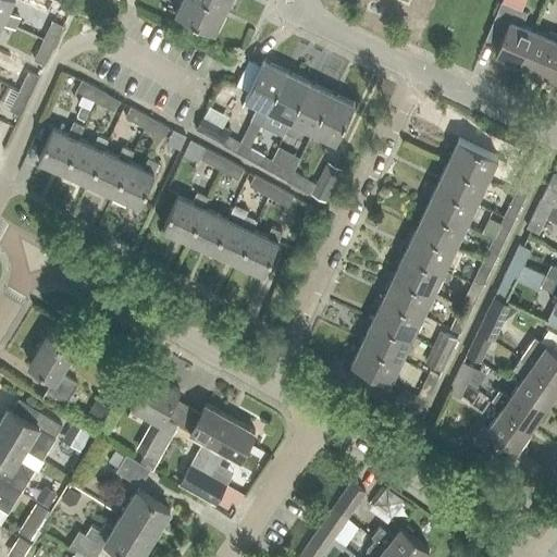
[(0,0),(0,21),(2,23),(14,28),(20,16),(8,11),(13,0),(0,0)]
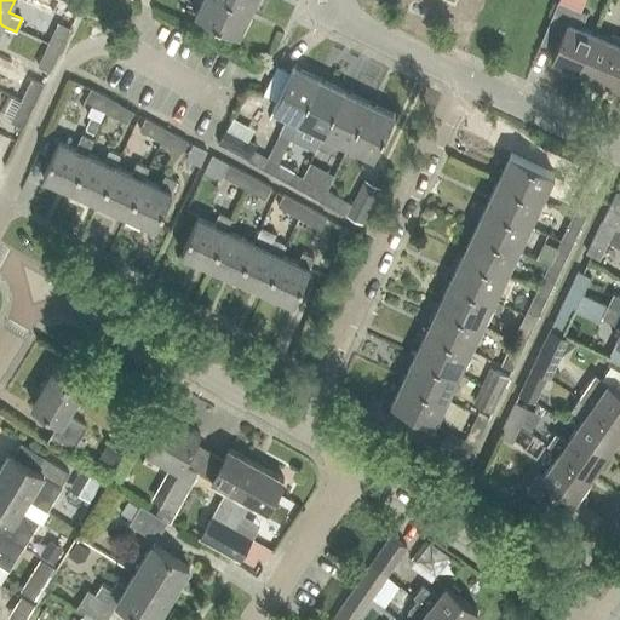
[(227,0),(202,0),(195,16),(239,36),(251,11),(227,0)]
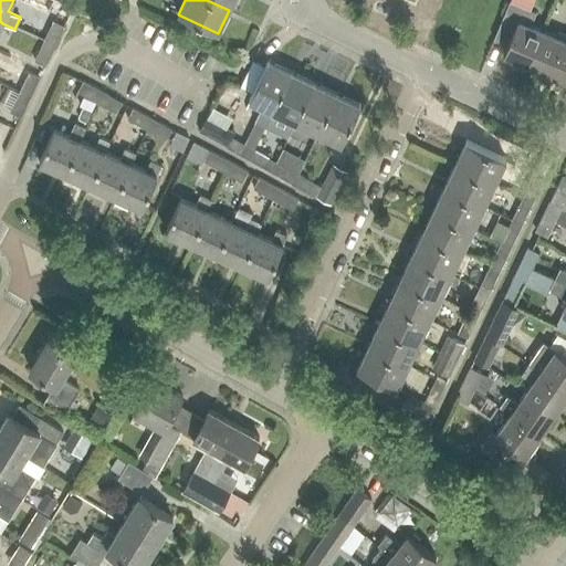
[(207,0),(229,10),(233,0),(207,0)]
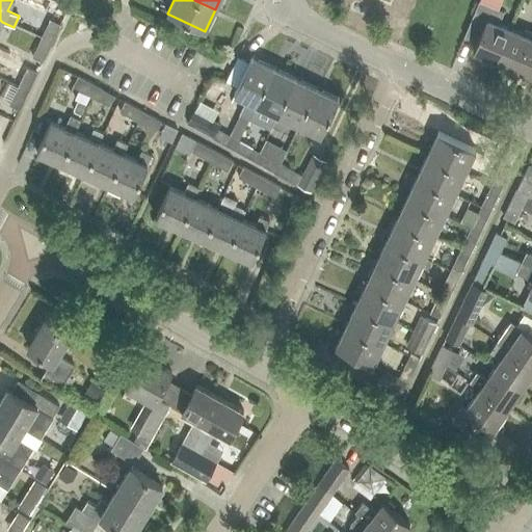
[(472,51),(496,60),(509,29),(498,24),(503,11),(479,1),(474,15),(486,20),(474,50),(473,50),(472,51)]
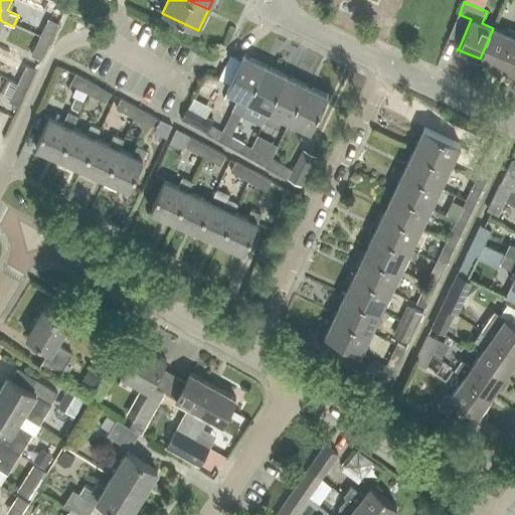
[(48,18),(39,36),(49,41),(58,23),(48,18)]
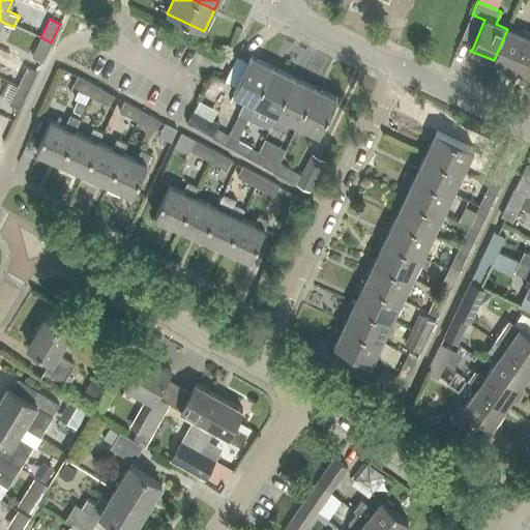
[(517,69),(529,36),(529,31),(522,28),(520,34),(507,29),(494,60),(517,69)]
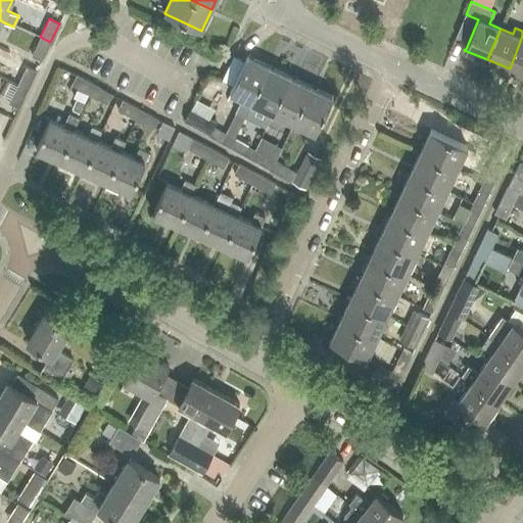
[(522,36),(510,68),(522,74),(522,36)]
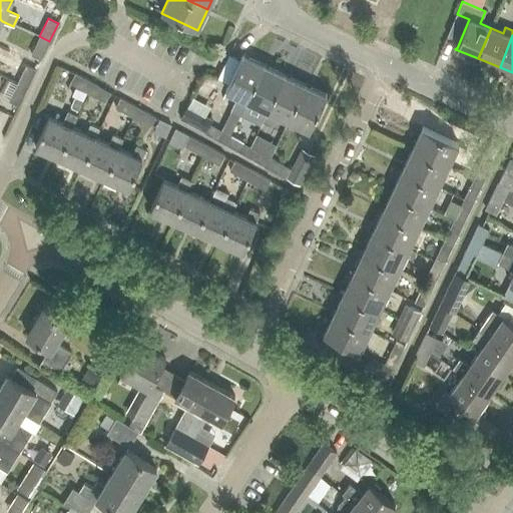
[(49,41),(39,36),(31,54),(41,59),(49,41)]
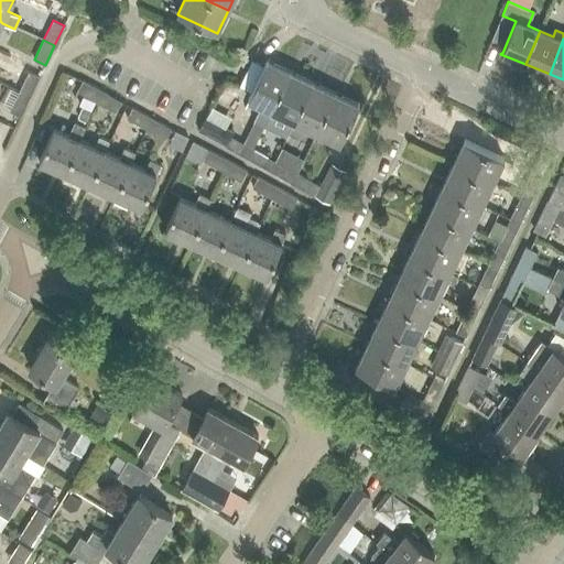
[(271,112),(291,72),(267,61),(248,101),(261,107),(253,123),(263,128),(271,112)]
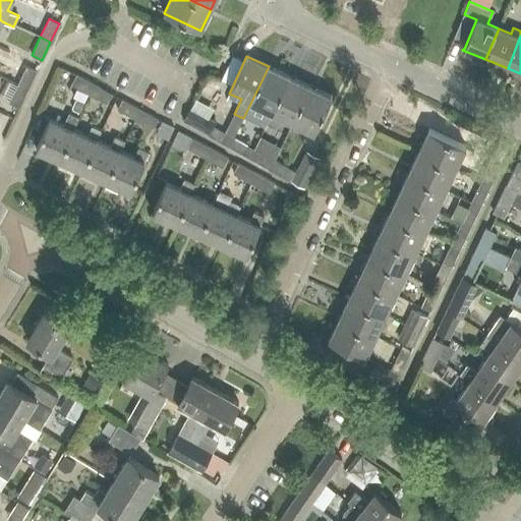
[(37,70),(26,66),(17,84),(27,89),(37,70)]
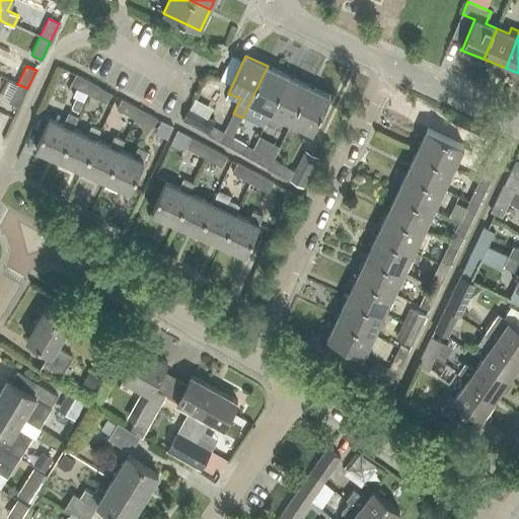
[(249,103),(271,114),(288,76),(268,66),(249,103)]
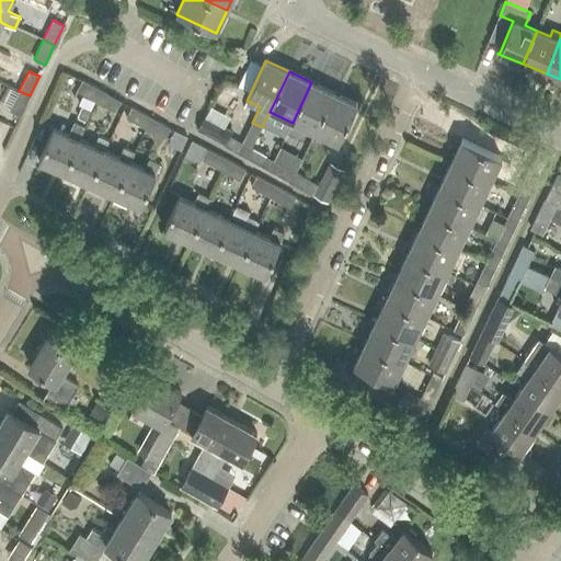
[(94,101),(100,90),(81,80),(76,91),(94,101)]
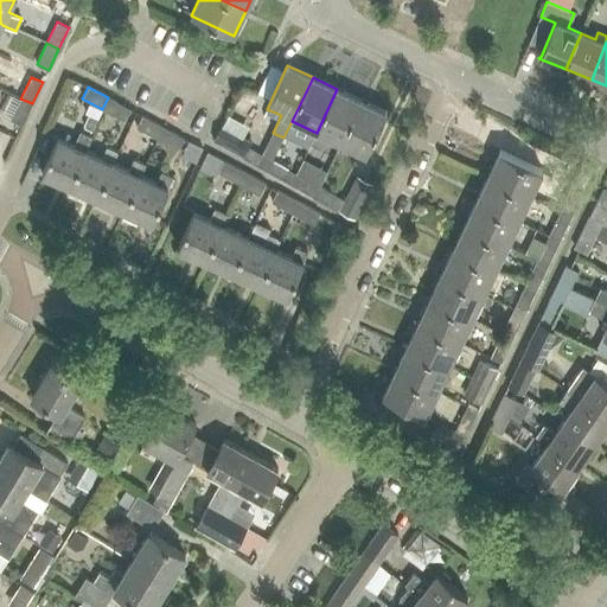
[(317,133),(342,144),(362,101),(337,89),(317,133)]
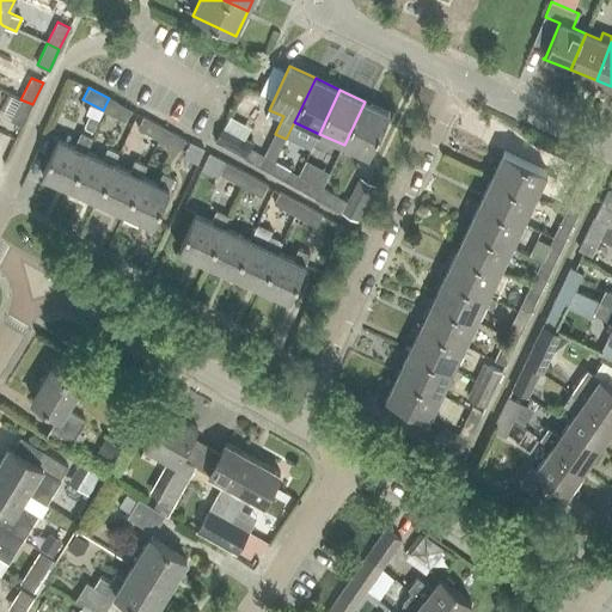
[(132,110),(109,98),(103,110),(124,122),(132,110)]
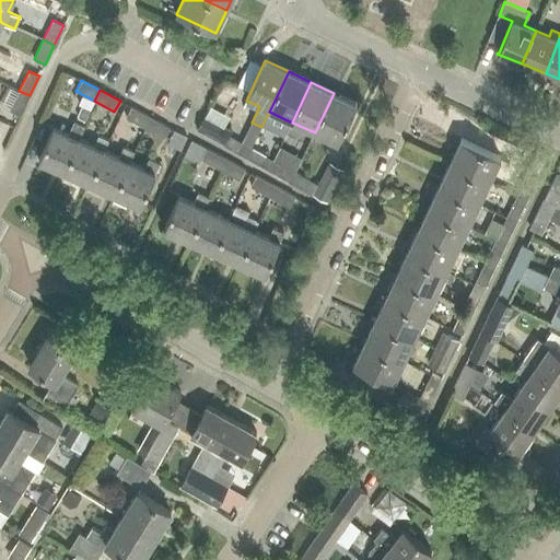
[(21,115),(30,95),(19,91),(10,111),(21,115)]
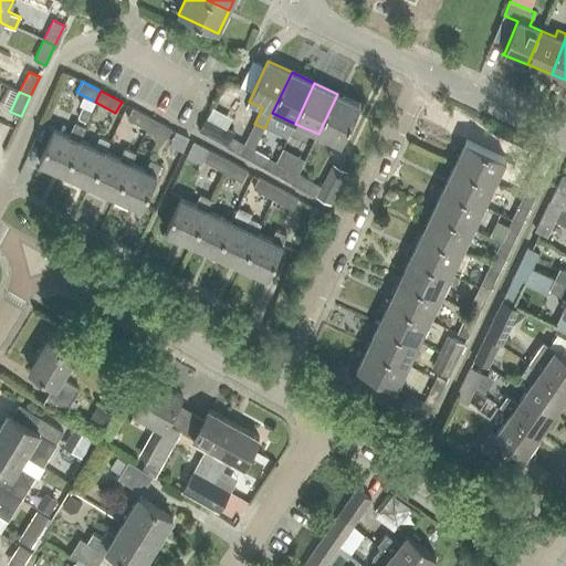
[(360,105),(337,94),(318,134),(342,146),(360,105)]
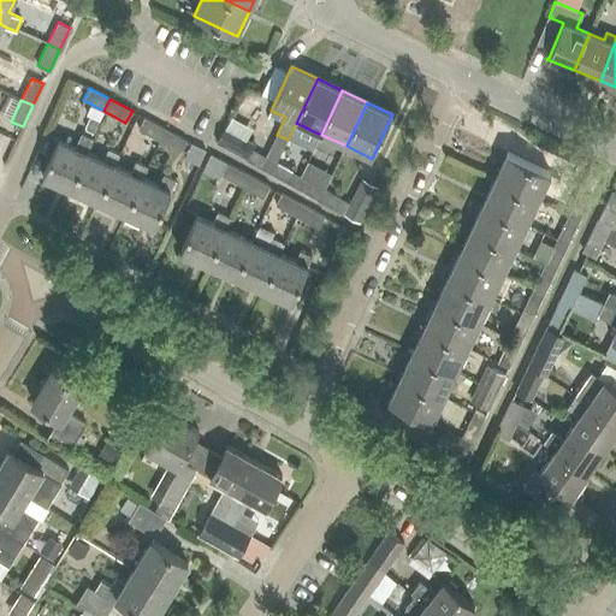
[(157,140),(164,128),(144,117),(138,129),(157,140)]
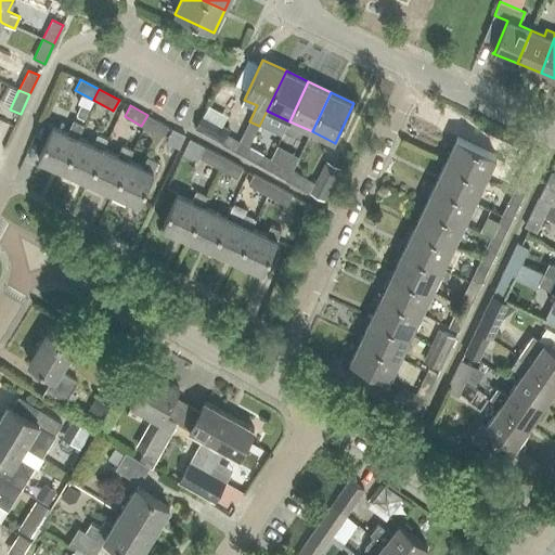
[(168,126),(147,115),(141,126),(163,137),(168,126)]
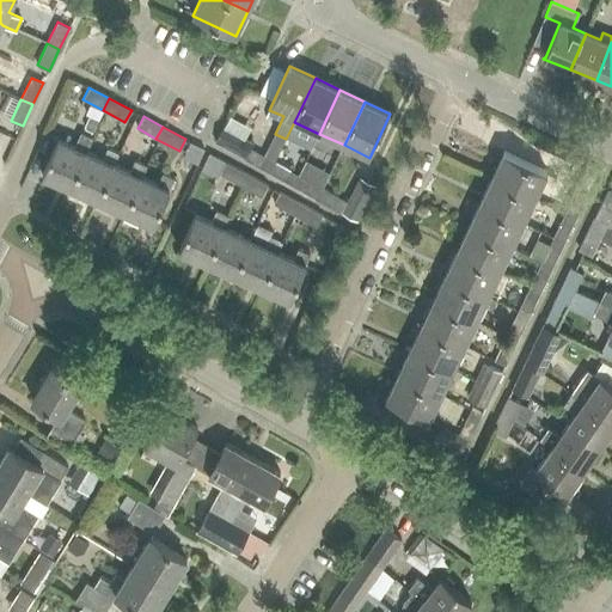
[(245,160),(251,150),(255,144),(224,127),(215,144),(245,160)]
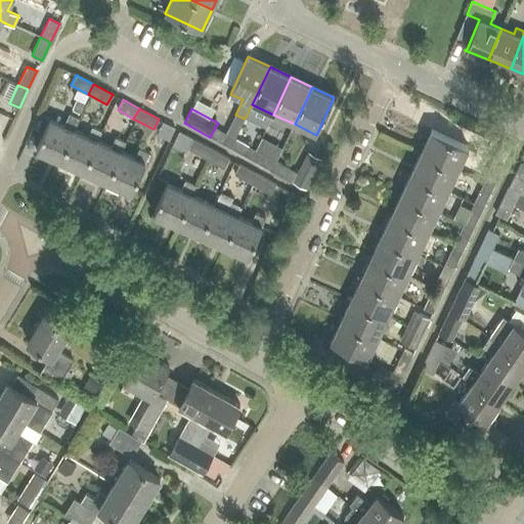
[(50,120),(36,150),(59,162),(74,130),(79,119),(69,115),(63,126),(50,120)]
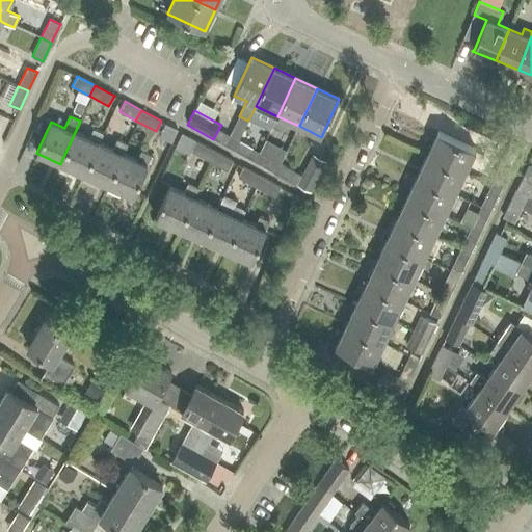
[(75,132),(60,164),(83,175),(98,142),(102,134),(94,130),(89,138),(76,133),(75,132)]
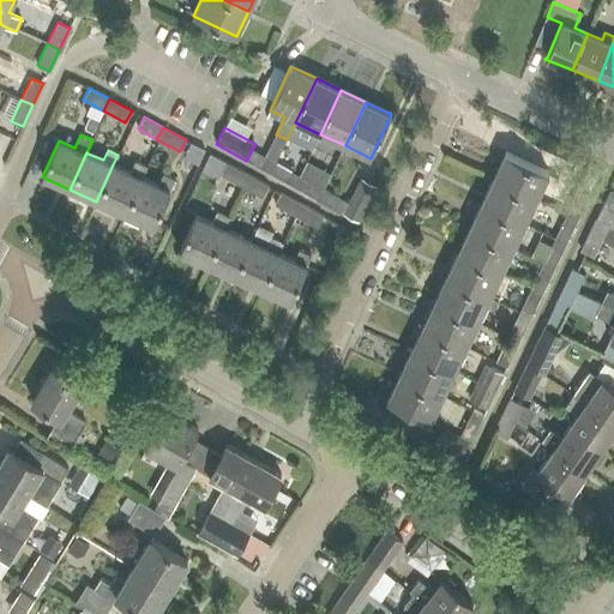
[(269,160),(252,150),(246,161),(263,170),(269,160)]
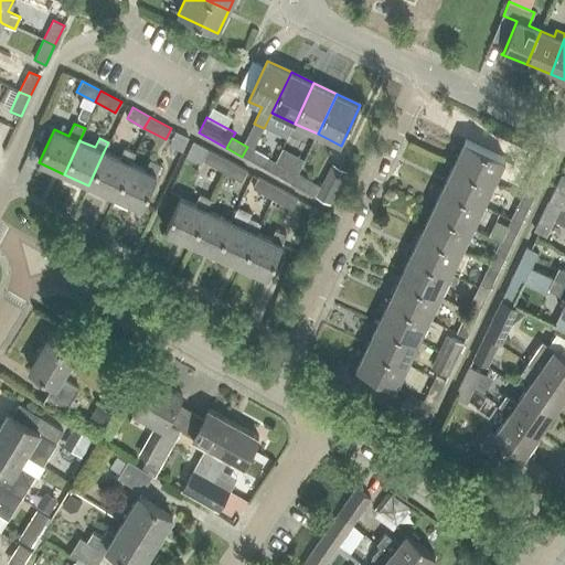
[(494,182),(505,160),(466,140),(455,163),(494,182)]
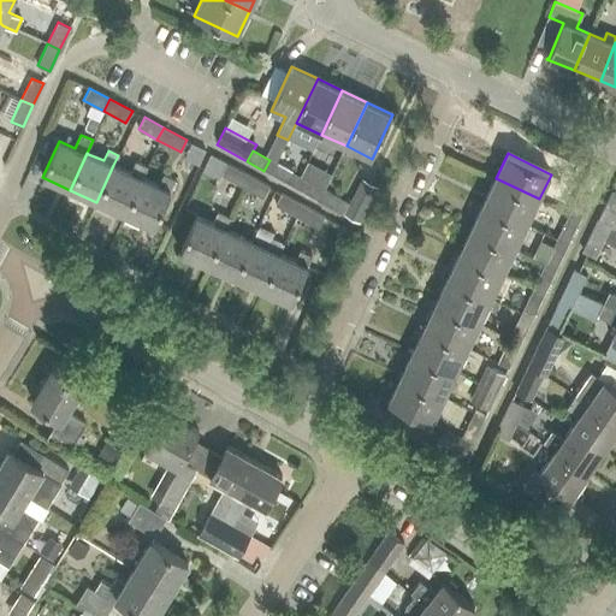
[(96,202),(123,213),(125,215),(142,178),(147,167),(135,163),(130,173),(113,165),(96,202)]
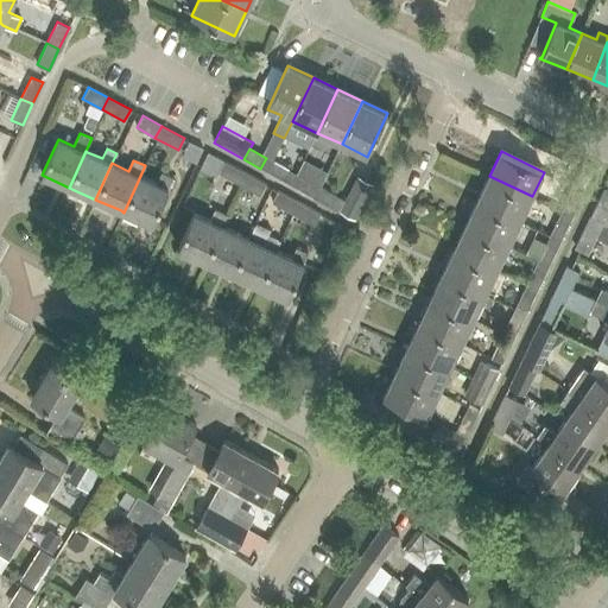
[(236,183),(242,171),(223,160),(216,172),(236,183)]
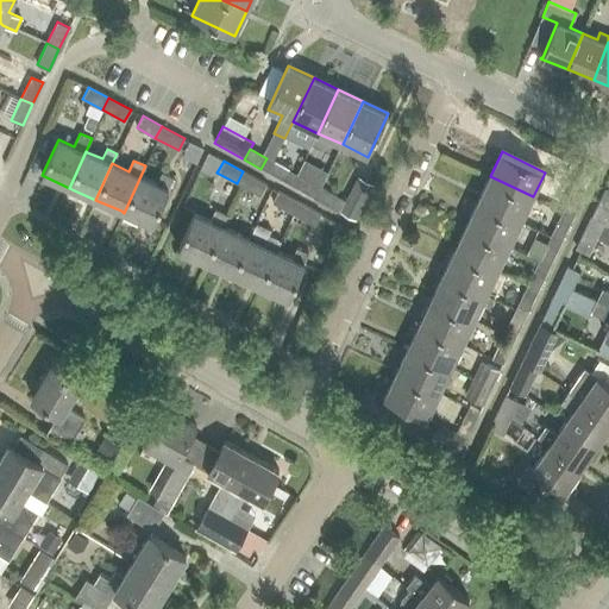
[(290,171),(274,162),(268,173),(284,182),(290,171)]
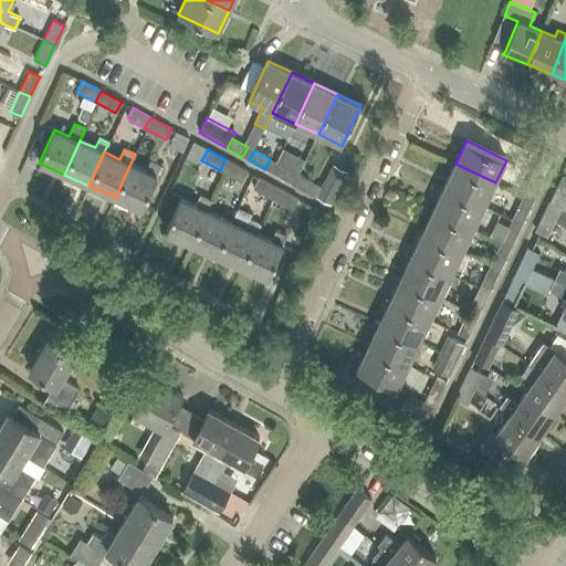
[(248,171),(226,159),(220,170),(241,181),(248,171)]
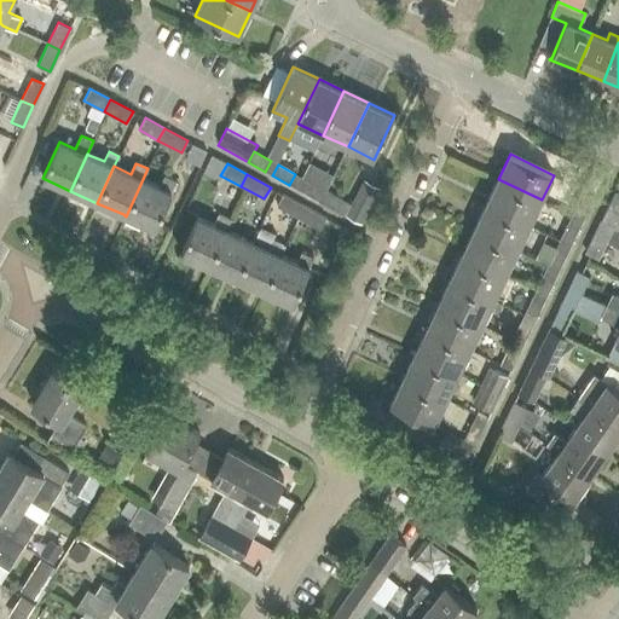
[(160,186),(143,179),(126,217),(155,229),(172,192),(171,192),(175,180),(165,175),(160,186)]
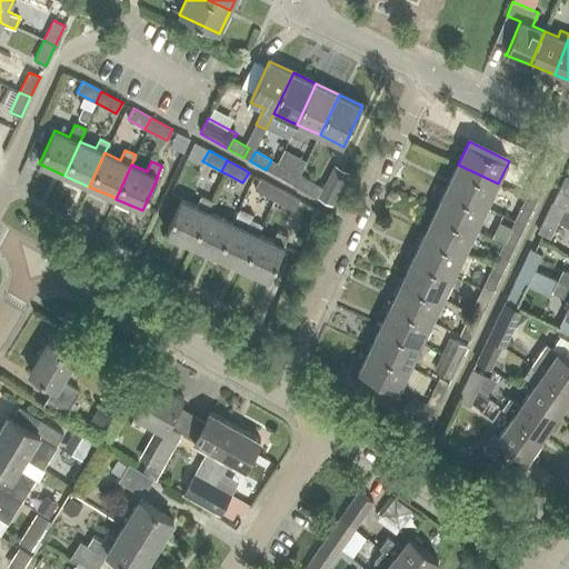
[(293,172),(278,163),(272,173),(288,181),(293,172)]
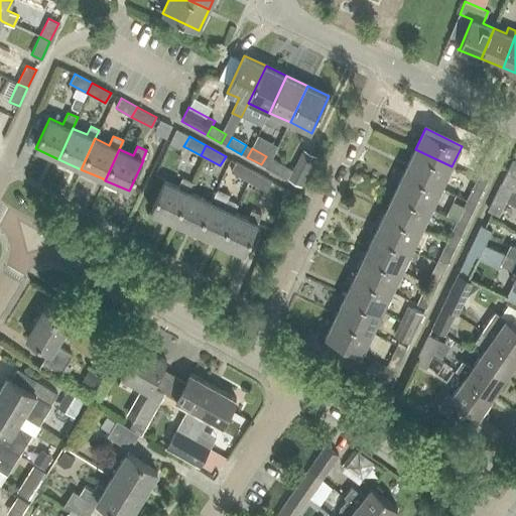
[(316,156),(304,149),(289,179),(301,185),(316,156)]
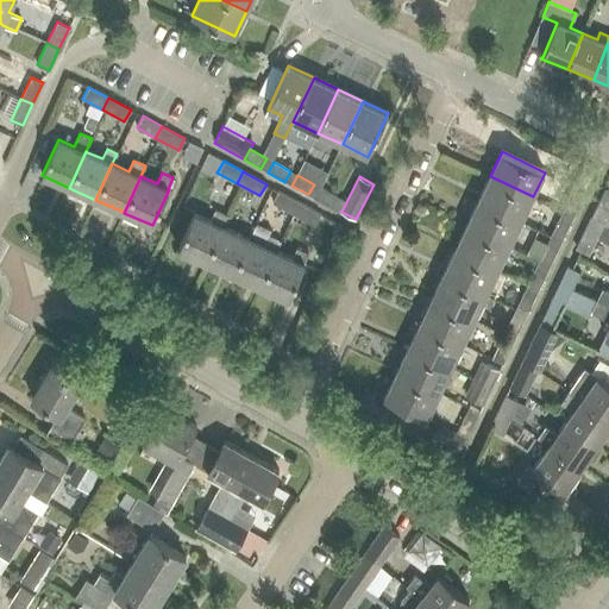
[(520,224),(533,196),(490,176),(477,203),(520,224)]
